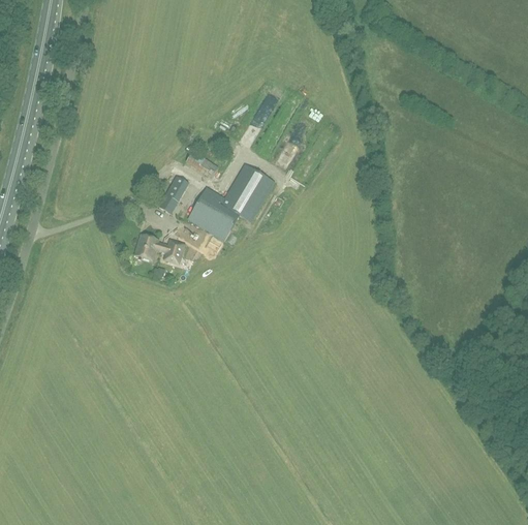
[(241,99),(251,104),(255,97),(245,92),(241,99)]
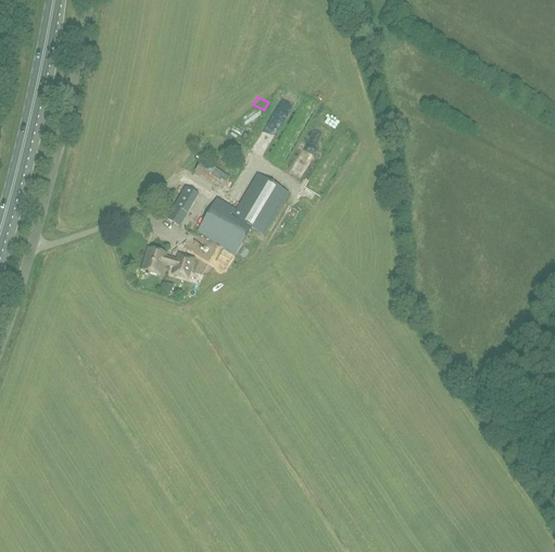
[(214,121),(229,132),(234,125),(218,115),(214,121)]
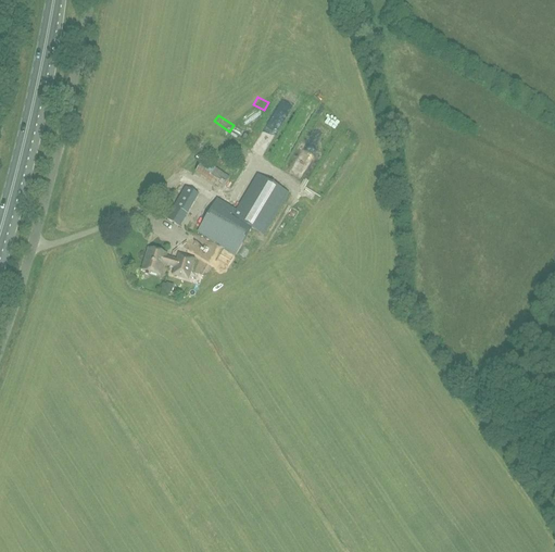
[(319,188),(337,168),(329,162),(312,182),(319,188)]
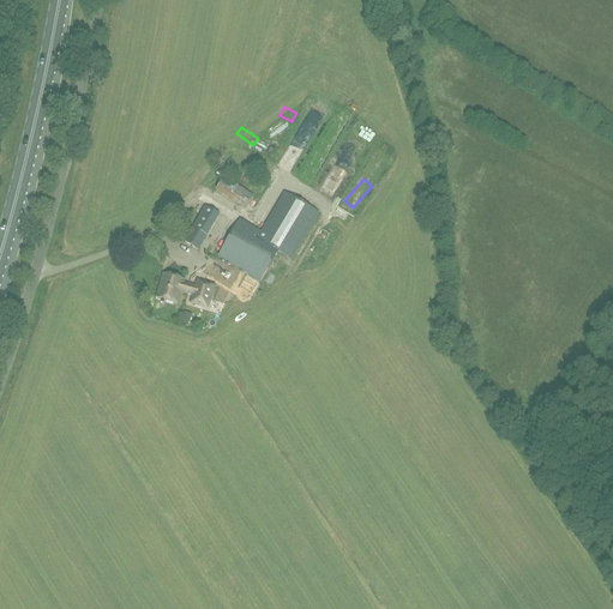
[(257,225),(252,233),(276,247),(289,255),(317,209),(283,188),(259,228),(257,225)]
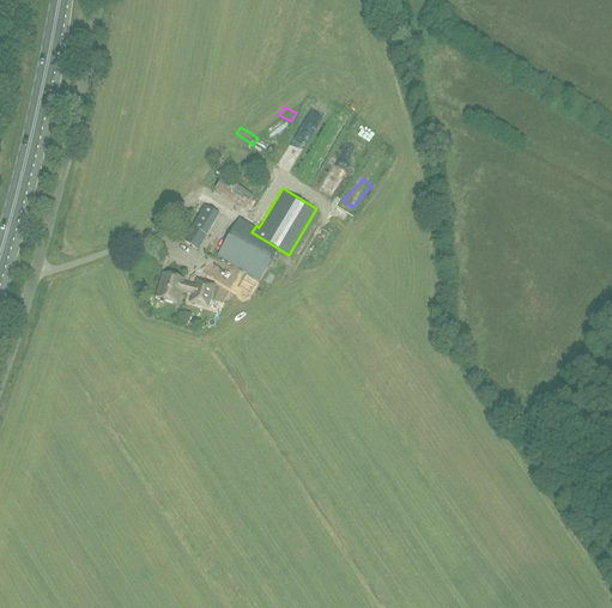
[(198,245),(218,211),(203,202),(182,237),(198,245)]
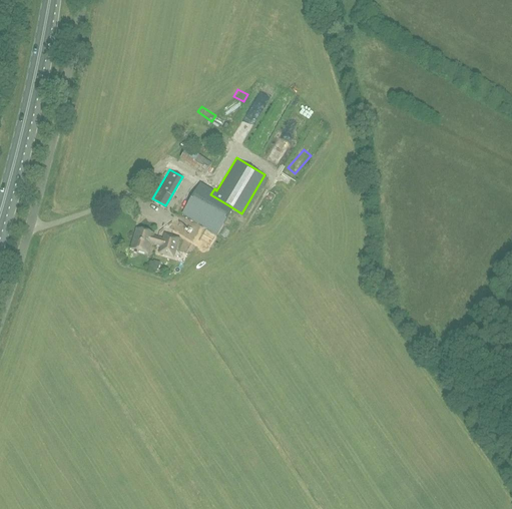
[(210,194),(214,188),(199,180),(181,209),(216,230),(230,206),(210,194)]
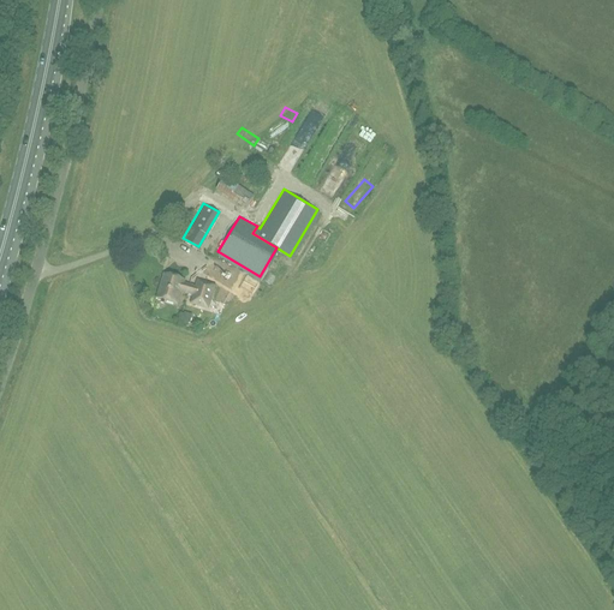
[(155,293),(174,299),(178,288),(191,292),(189,299),(206,304),(213,281),(196,275),(194,282),(182,279),(182,275),(162,269),(155,293)]
